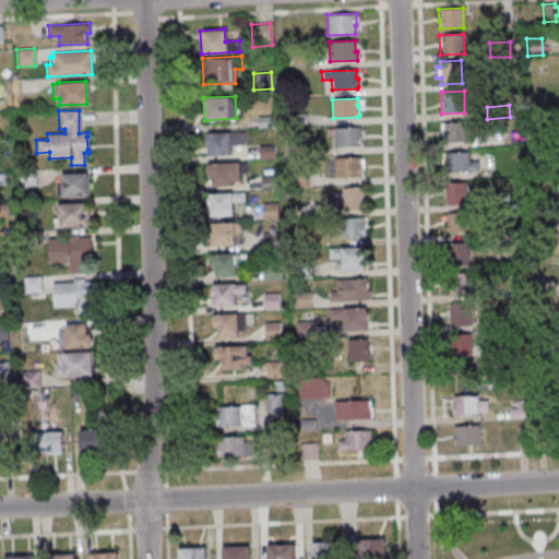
[(305,114),(306,126),(287,126),(287,114),(305,114)]
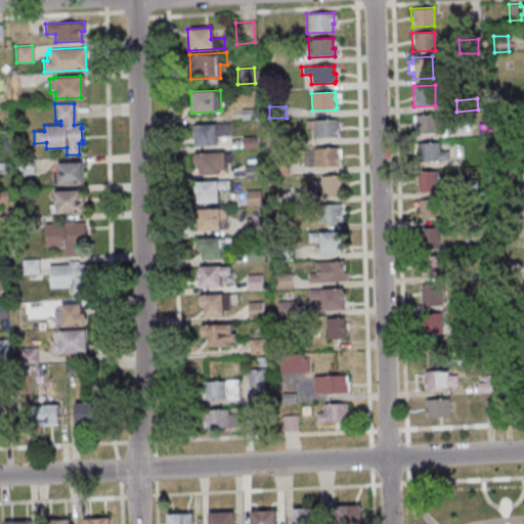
[(241,110),(241,121),(256,121),(255,108),(241,110)]
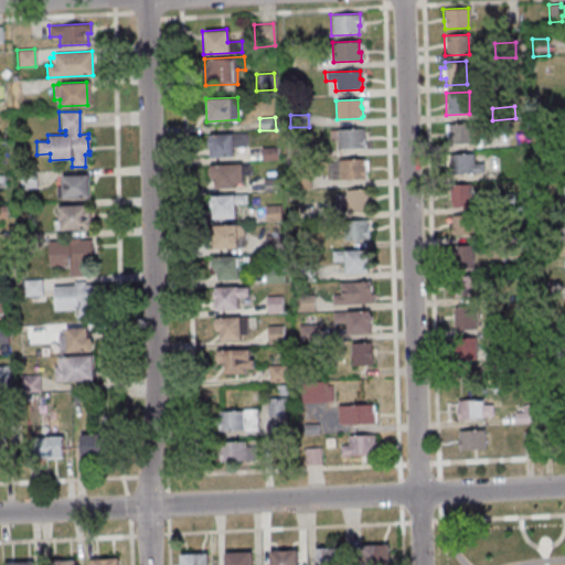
[(444,125),(472,123),(473,142),(448,144),(447,137),(444,137),(444,125)]
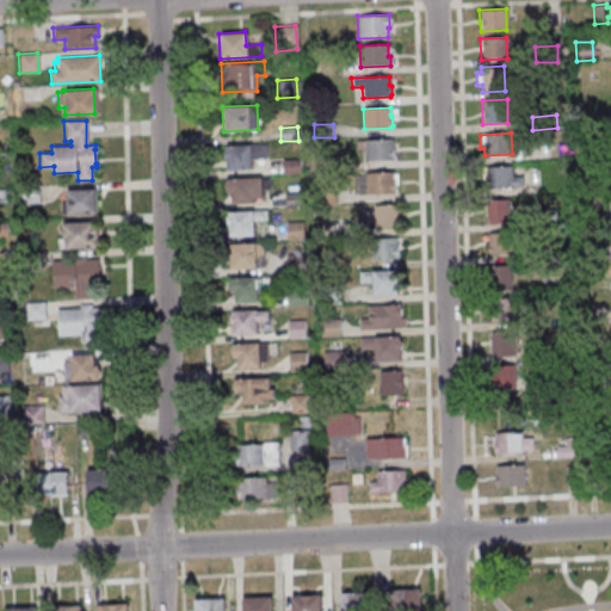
[(392,140),(392,147),(394,149),(394,156),(392,160),(364,161),(364,150),(356,150),(355,142),(364,141),(392,140)]
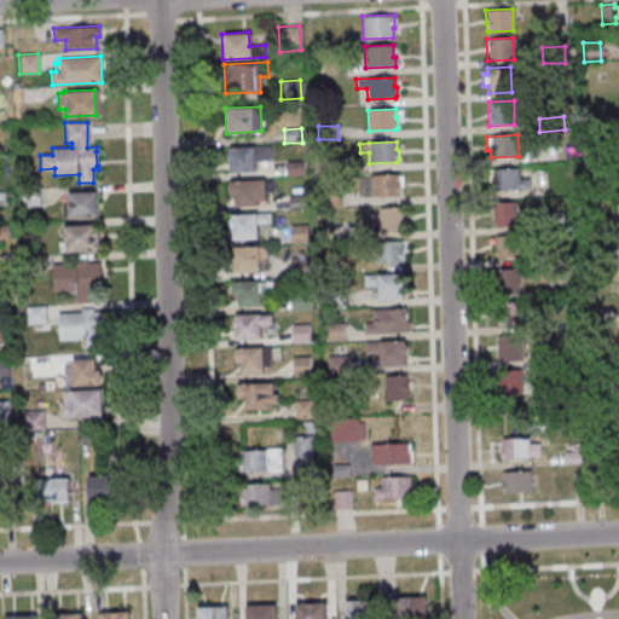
[(227,148),(227,151),(225,152),(225,158),(229,161),(229,172),(254,172),(254,161),(270,161),(268,146),(253,146),(227,148)]
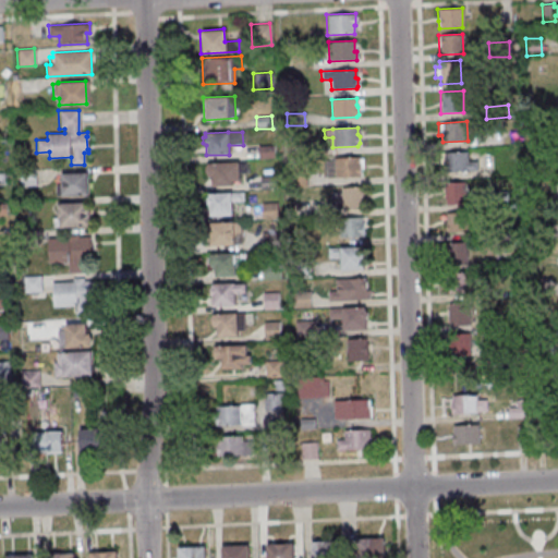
[(257,146),(258,159),(274,158),(274,146),(257,146)]
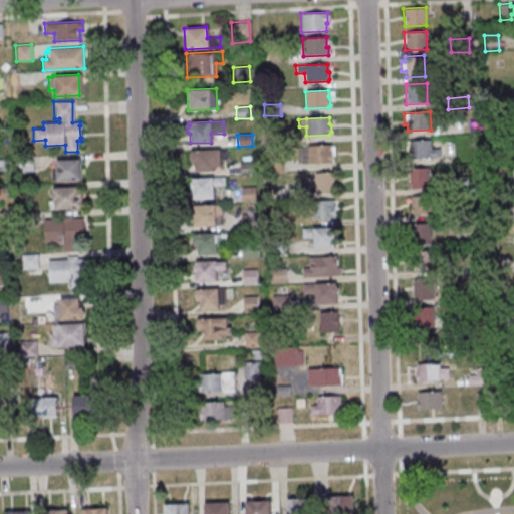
[(404,141),(429,141),(430,149),(438,149),(438,157),(408,158),(408,150),(404,151),(404,141)]
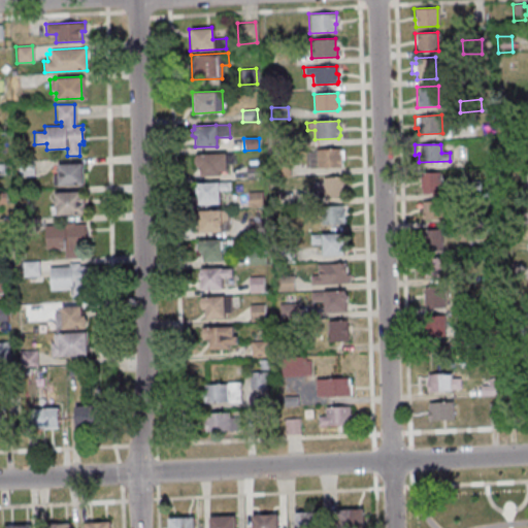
[(316,150),(317,168),(340,167),(341,164),(340,157),(339,155),(338,149),(316,150)]
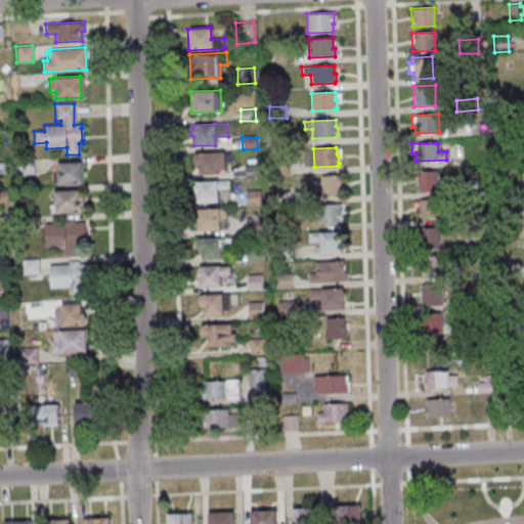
[(229,151),(194,153),(191,156),(192,162),(195,165),(198,165),(198,175),(217,174),(216,170),(223,169),(223,163),(229,163),(229,151)]
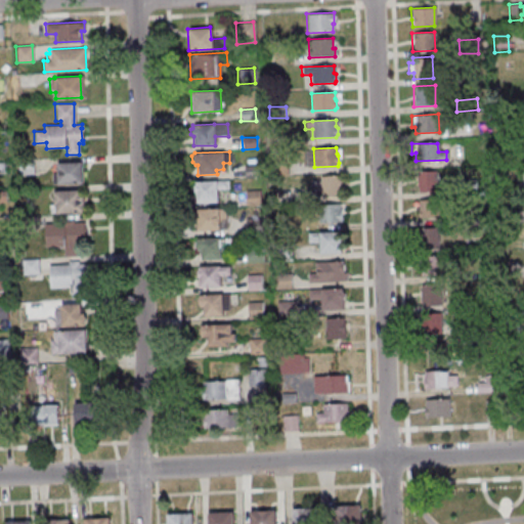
[(518,154),(518,165),(503,166),(501,155),(518,154)]
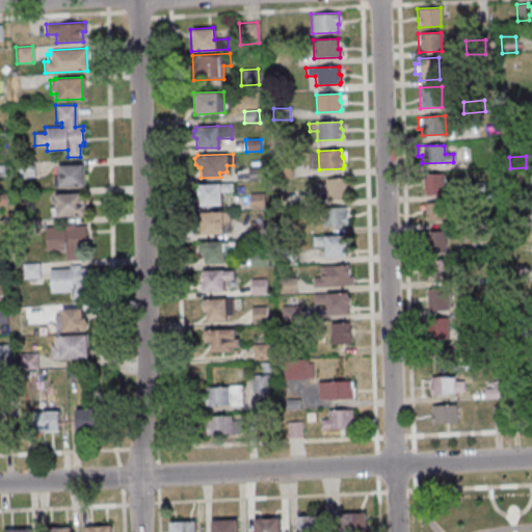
[(34,178),(33,162),(19,163),(19,178),(34,178)]
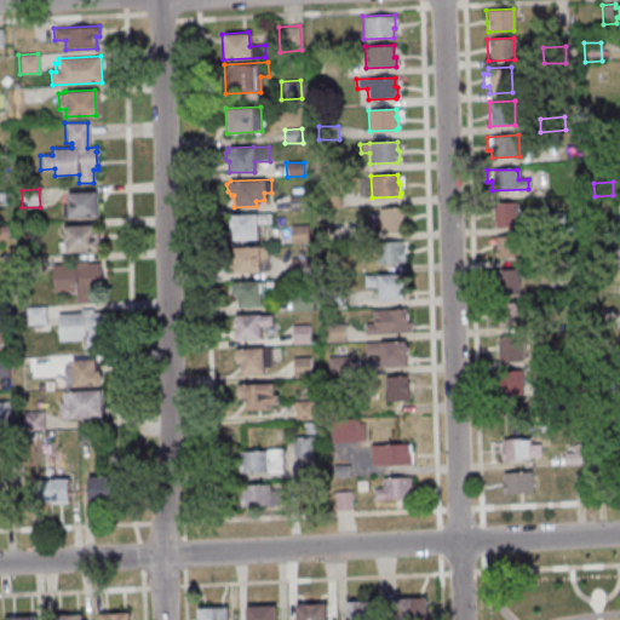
[(59,195),(65,194),(65,193),(96,191),(97,218),(86,218),(86,217),(69,218),(61,219),(61,208),(59,208),(59,195)]
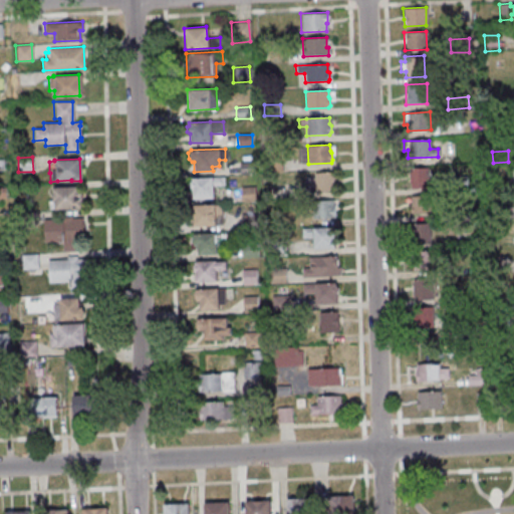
[(281,162),(282,172),(266,173),(266,163),(281,162)]
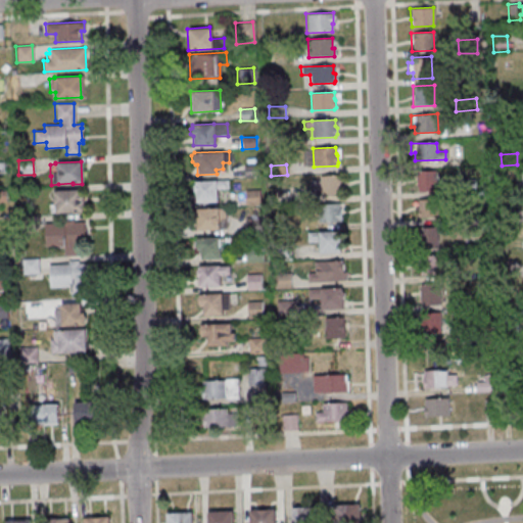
[(243,165),(243,178),(258,178),(257,165),(243,165)]
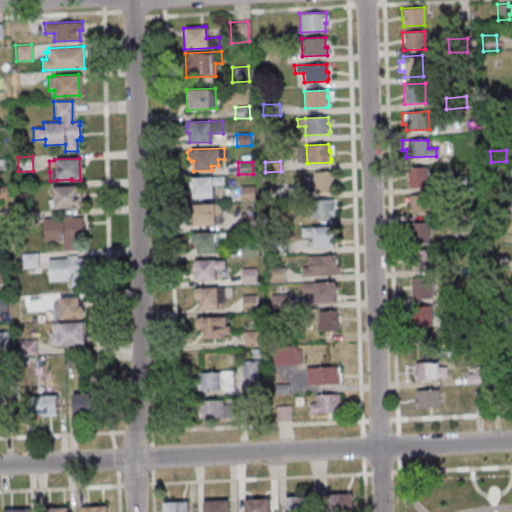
[(407,167),(407,172),(406,172),(407,184),(408,184),(408,188),(426,187),(425,166),(407,167)]
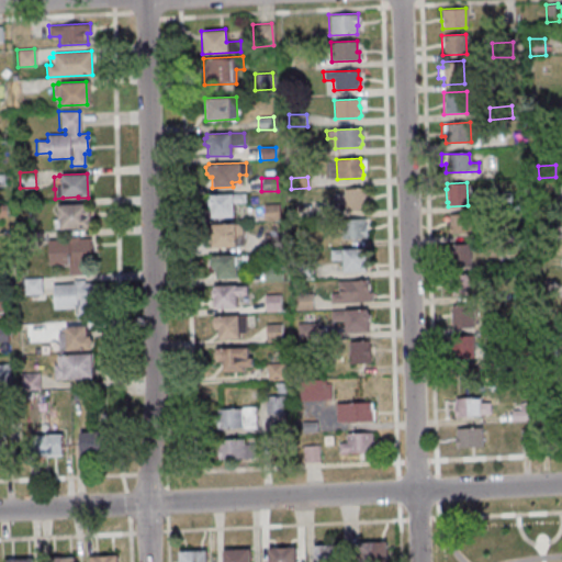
[(343,189),(362,188),(362,192),(363,192),(364,211),(344,211),(343,189)]
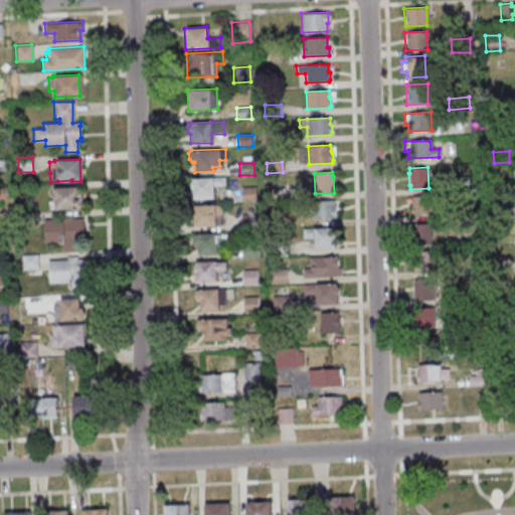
[(453,175),(453,192),(467,192),(467,175),(453,175)]
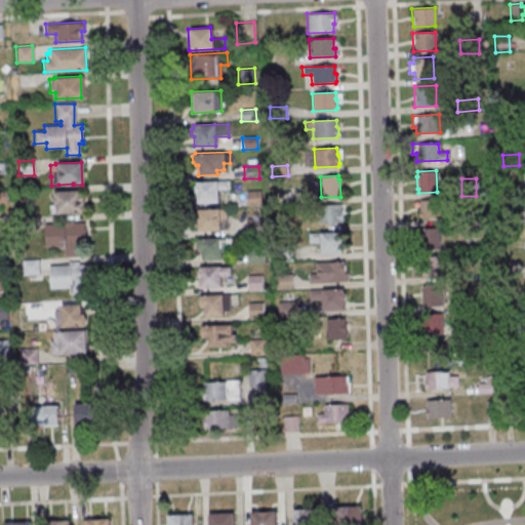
[(195,182),(216,180),(216,182),(228,180),(229,189),(216,190),(216,202),(195,202),(195,193),(193,191),(193,186),(195,184),(195,182)]
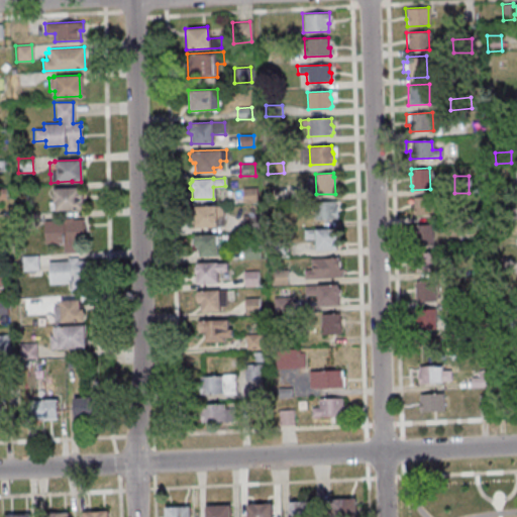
[(52,188),(81,187),(81,197),(82,197),(83,209),(54,210),(48,210),(48,201),(53,201),(52,188)]
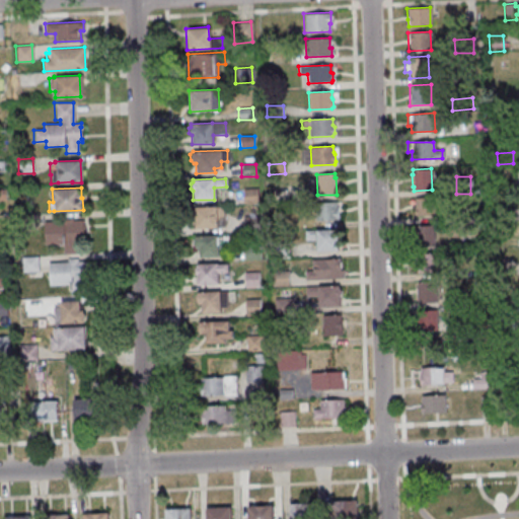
[(242,189),(242,204),(257,204),(256,189),(242,189)]
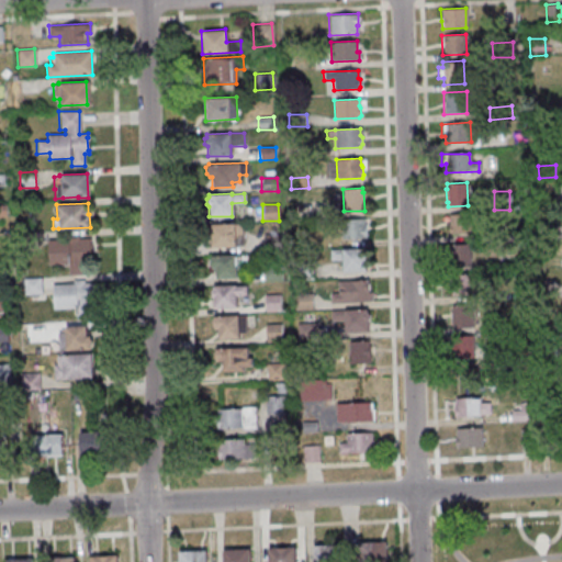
[(447,214),(472,213),(472,223),(482,222),(482,231),(472,231),(472,233),(448,233),(447,214)]
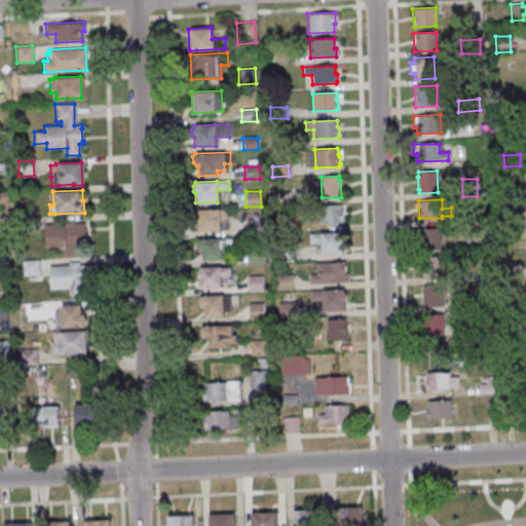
[(340,203),(317,204),(318,223),(341,222),(340,203)]
